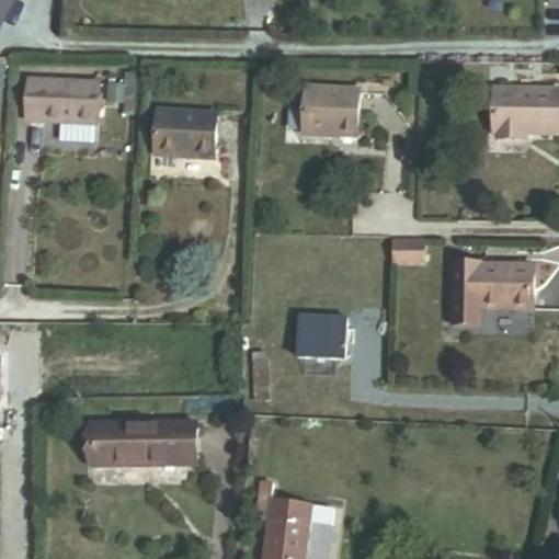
[(26,121),(95,125),(98,83),(30,79),(26,121)]
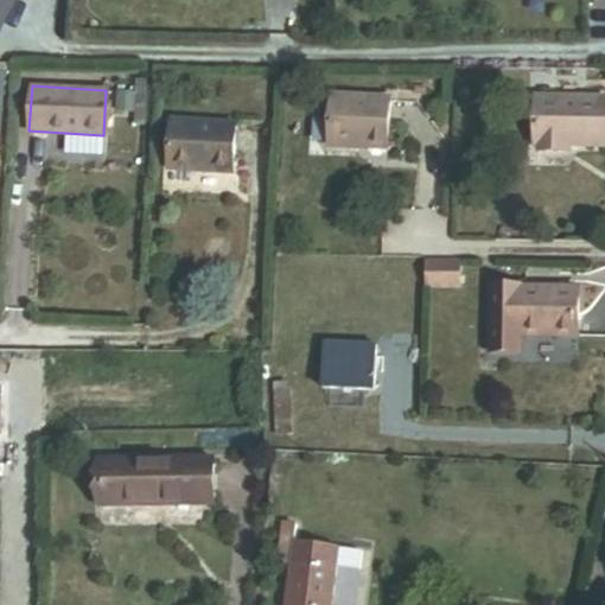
[(331,147),(386,148),(387,100),(332,97),(331,147)]
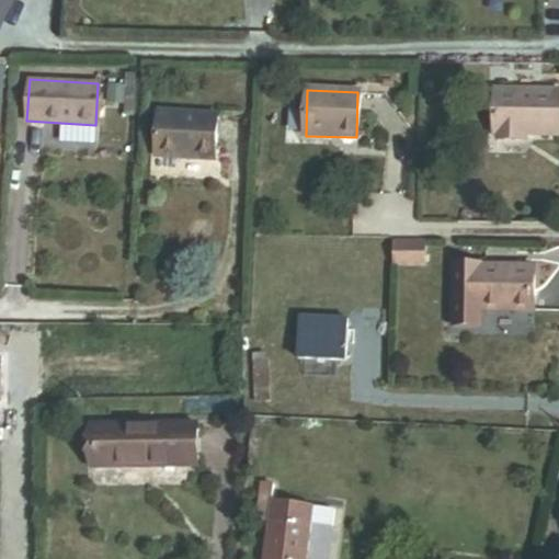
[(525,135),(558,135),(558,91),(494,91),(494,134),(500,134),(500,140),(525,140),(525,135)]
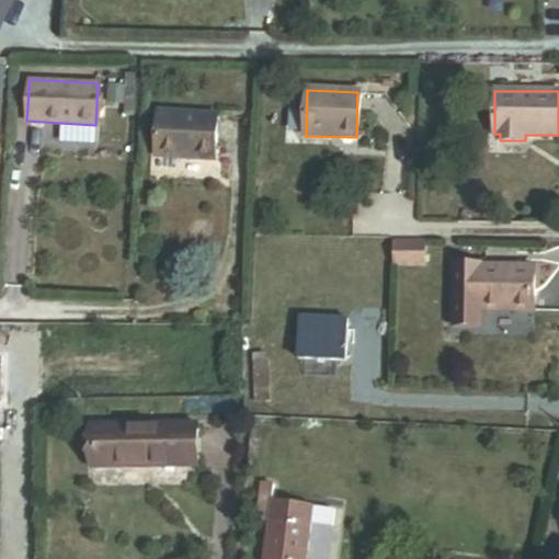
[(189,158),(215,160),(218,117),(159,112),(157,147),(190,150),(189,158)]
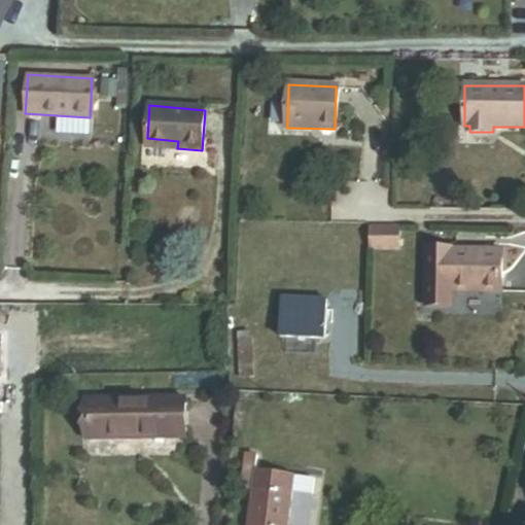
[(146,145),(177,148),(178,141),(147,138),(146,145)]
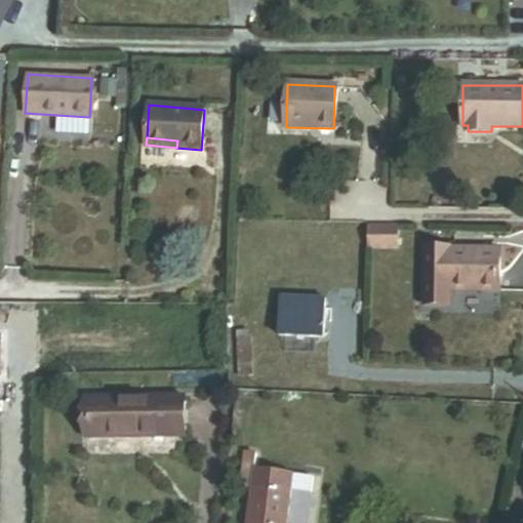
[(394,245),(395,222),(366,220),(366,245),(394,245)]
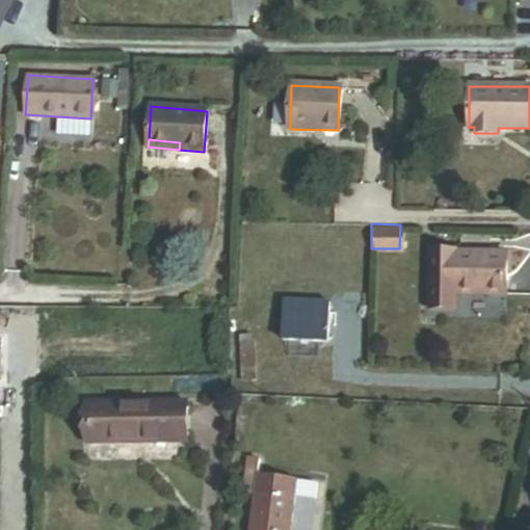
[(506,295),(508,253),(429,250),(427,307),(455,308),(455,293),(506,295)]
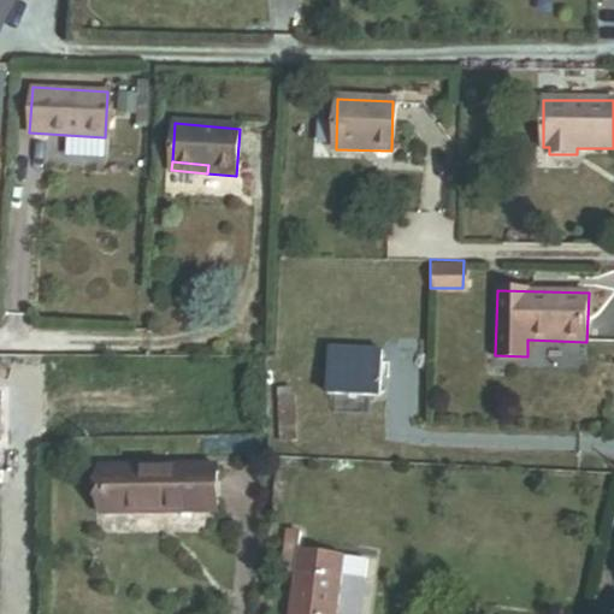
[(329,393),(378,395),(381,350),(331,348),(329,393)]
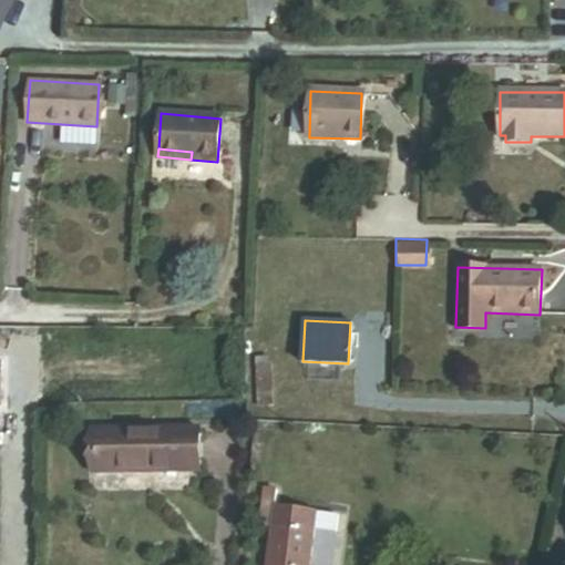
[(260,407),(275,406),(270,365),(256,366),(260,407)]
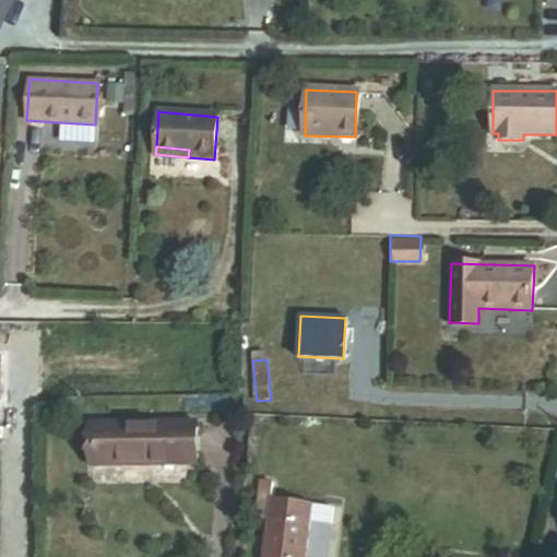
[(92,464),(194,463),(194,425),(91,426),(92,464)]
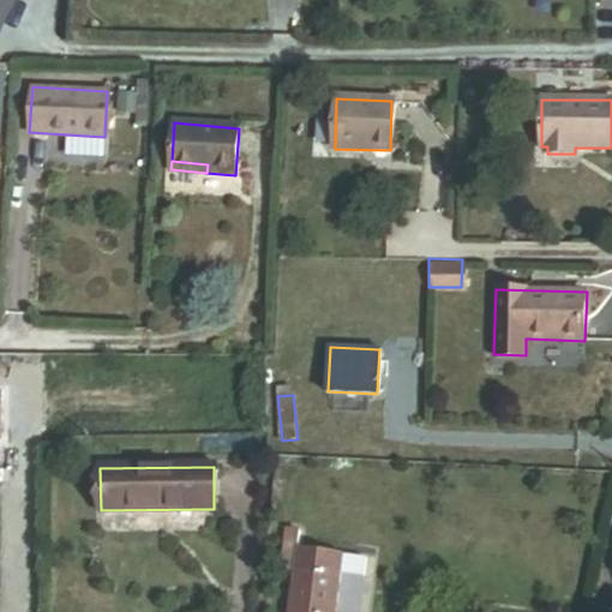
[(291,611),(292,611),(335,611),(340,574),(342,557),(283,551),(281,571),(295,573),(291,611)]
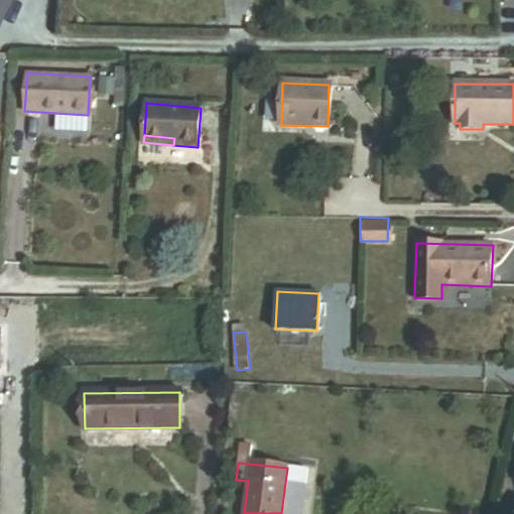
[(285,482),(305,485),(307,471),(287,468),(285,482)]
